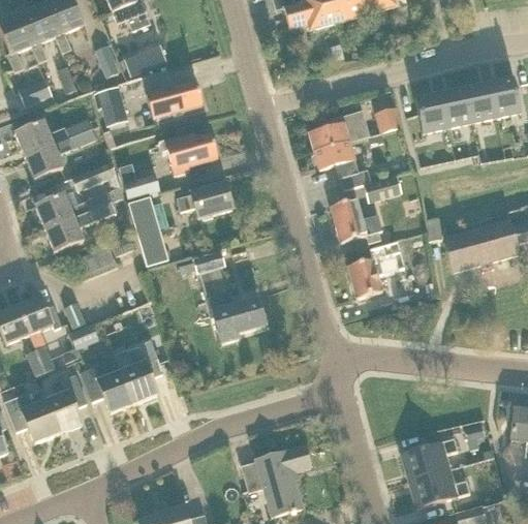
[(64,32),(83,25),(72,0),(56,0),(45,4),(58,35),(56,35),(62,53),(71,49),(64,32)]
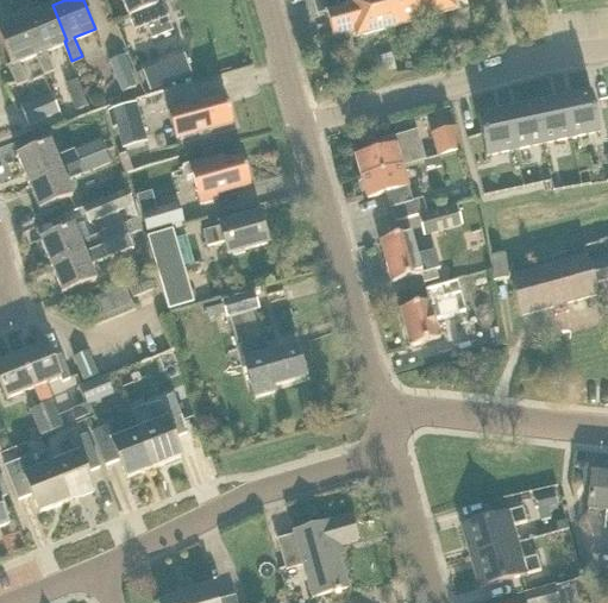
[(173,27),(162,0),(158,0),(155,1),(154,0),(123,0),(129,14),(135,29),(142,25),(148,24),(152,36),(152,37),(173,27)]
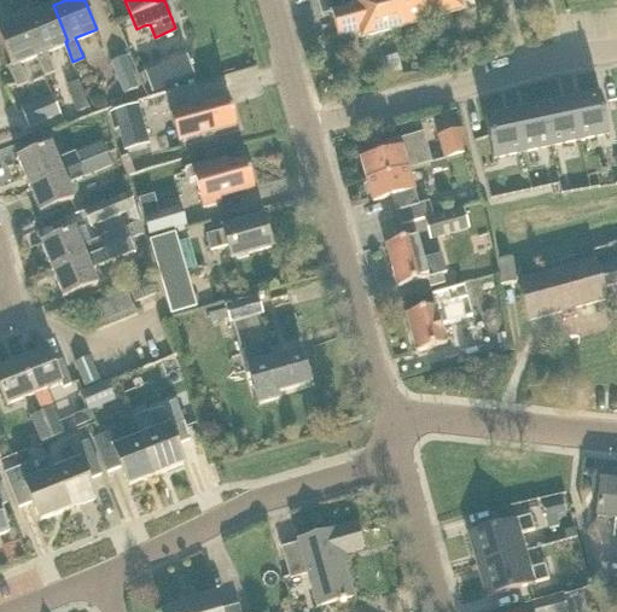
[(331,10),(338,34),(360,28),(362,34),(429,16),(426,5),(428,5),(426,0),(325,0),(327,10),(331,10)]
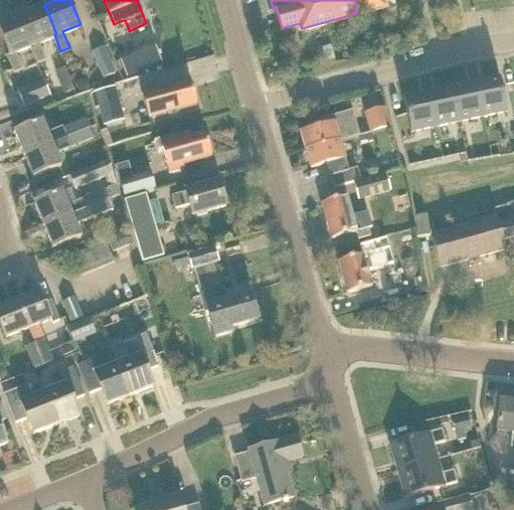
[(355,4),(357,13),(384,5),(383,0),(355,0),(356,4),(355,4)]
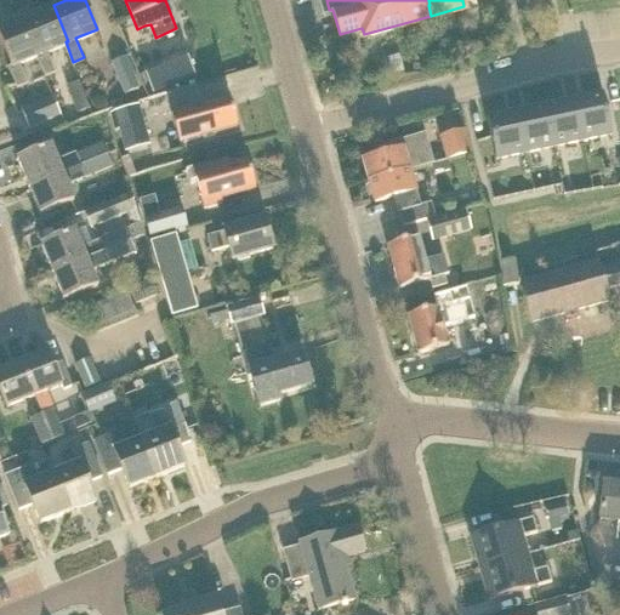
[(50,84),(61,80),(56,69),(47,49),(66,41),(68,41),(53,5),(27,17),(40,52),(38,53),(45,73),(50,84)]
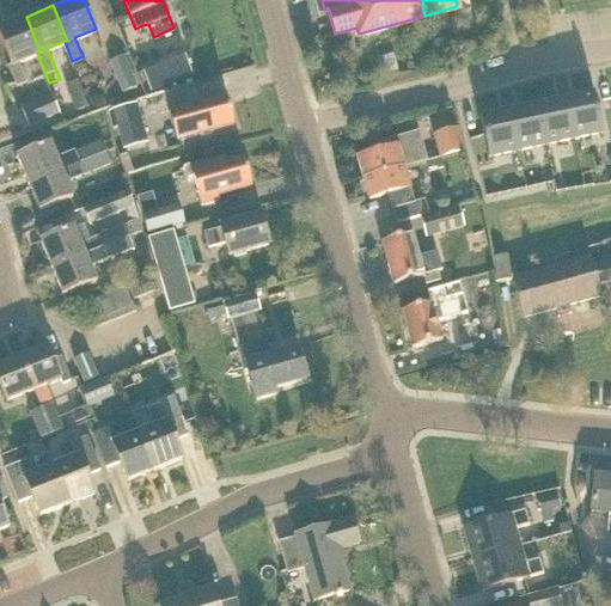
[(7,62),(17,84),(28,79),(19,59),(37,53),(40,51),(26,17),(0,26),(0,34),(11,61),(7,62)]
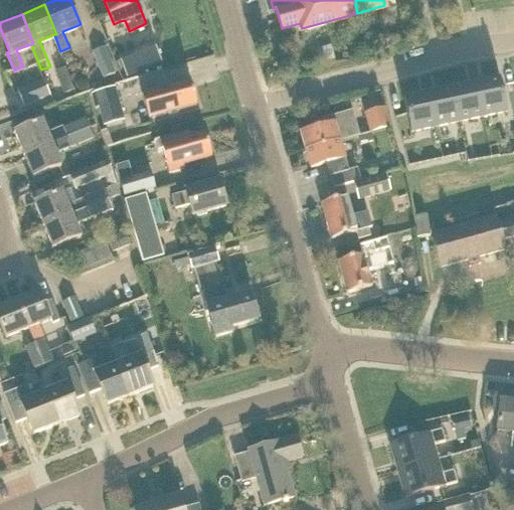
[(103,76),(115,71),(105,44),(92,49),(103,76)]
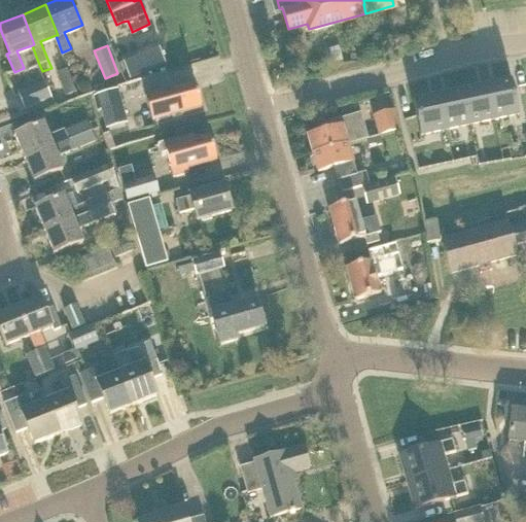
[(159,46),(123,60),(129,75),(165,62),(159,46)]
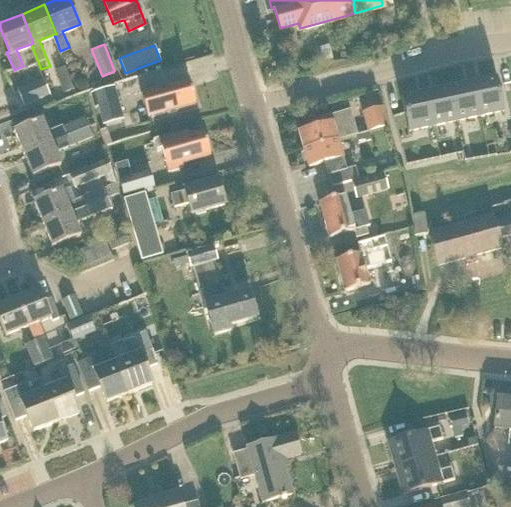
[(44,75),(17,86),(24,102),(51,91),(44,75)]
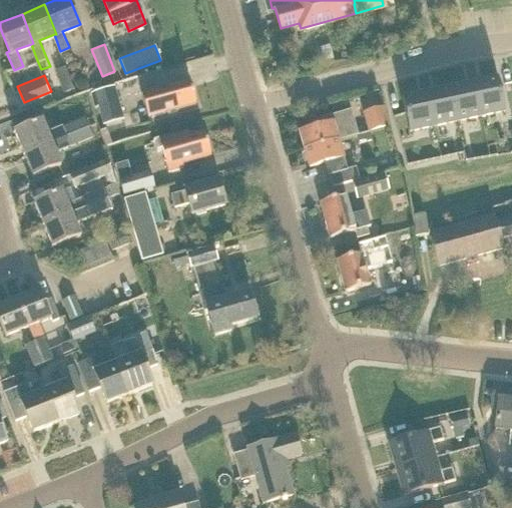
[(73,87),(69,75),(59,79),(63,91),(73,87)]
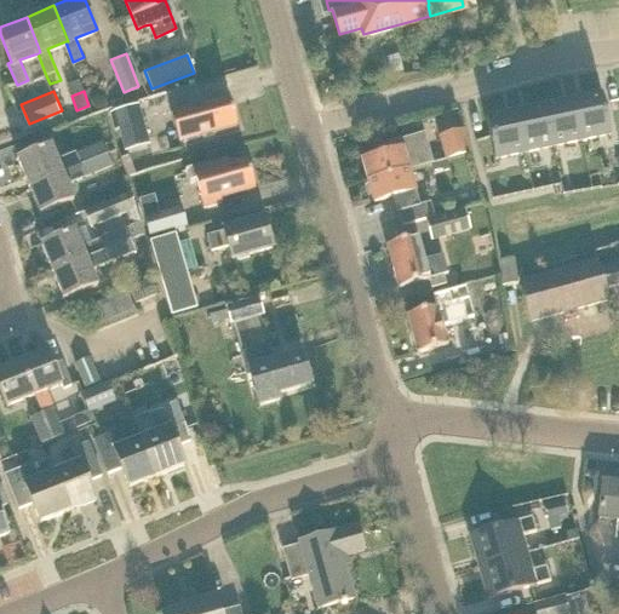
[(601,92),(572,98),(580,137),(609,131),(601,92)]
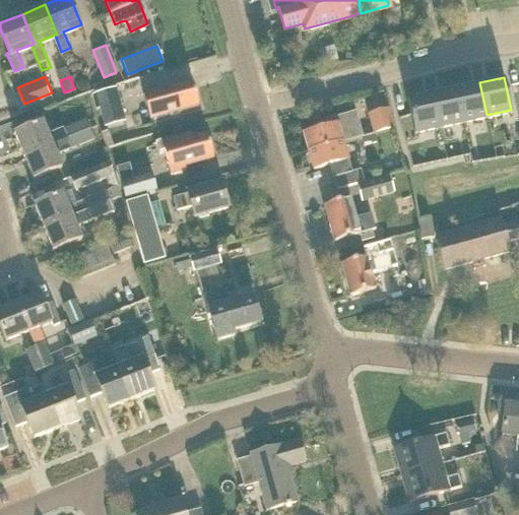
[(147,104),(150,117),(169,112),(170,113),(179,111),(180,109),(199,104),(192,78),(164,86),(163,84),(147,89),(151,104),(147,104)]
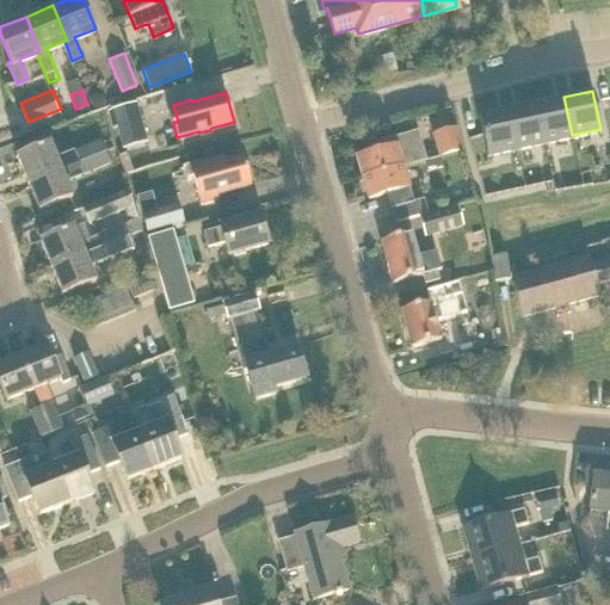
[(564,97),(536,103),(544,141),(572,135),(564,97)]
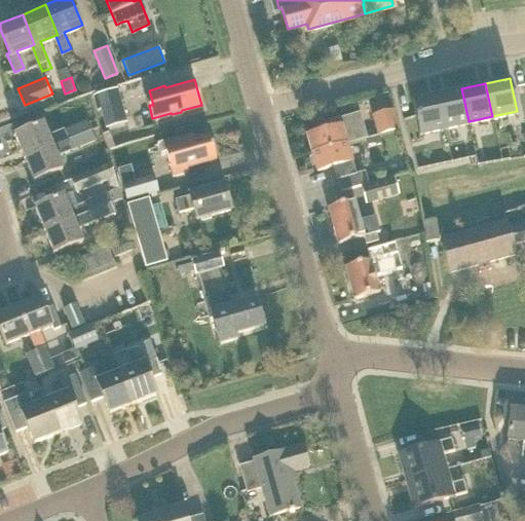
[(118,84),(94,91),(98,106),(100,106),(102,105),(107,125),(127,120),(126,115),(118,84)]
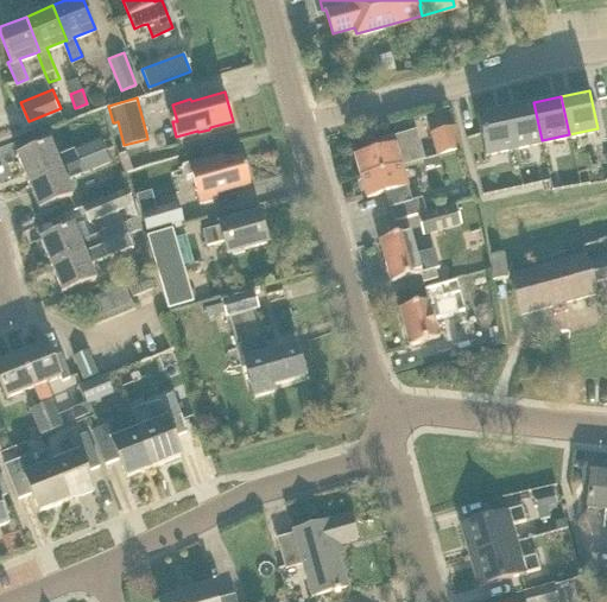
[(533,102),(506,108),(514,146),(542,140),(533,102)]
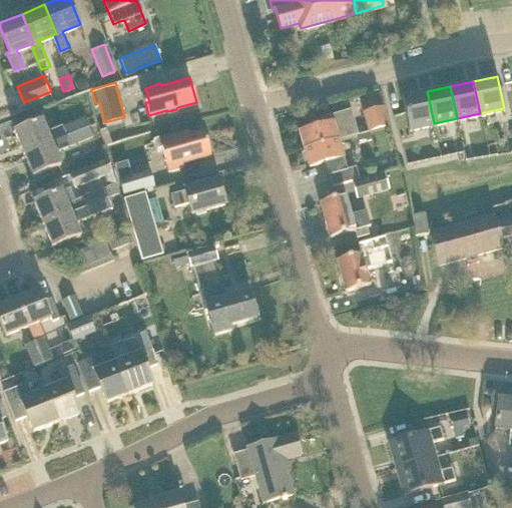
[(427,91),(404,96),(411,128),(434,123),(427,91)]
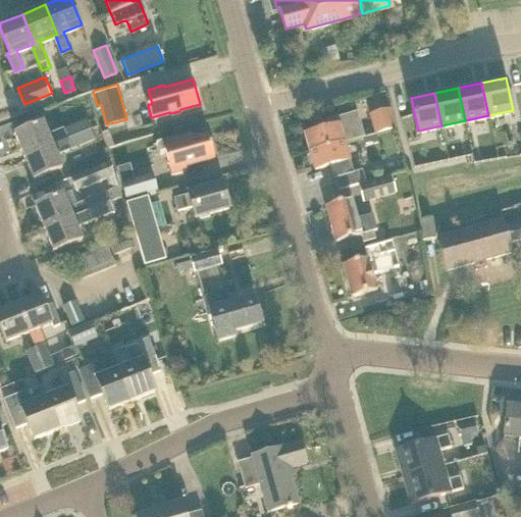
[(370,114),(369,114),(371,121),(373,132),(374,132),(377,131),(395,126),(395,125),(391,108),(370,114)]
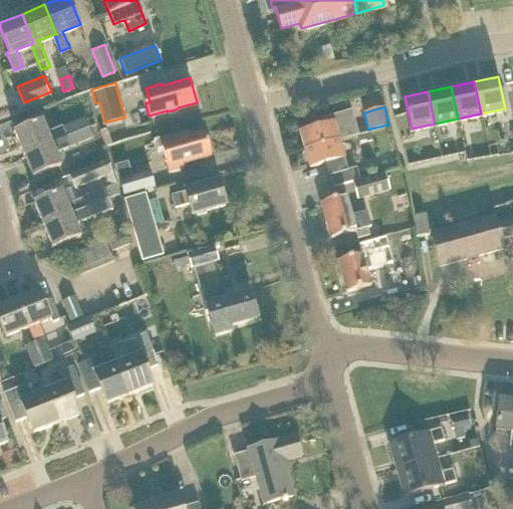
[(300,130),(305,148),(338,139),(347,136),(357,133),(351,108),(320,116),(322,123),(300,130)]
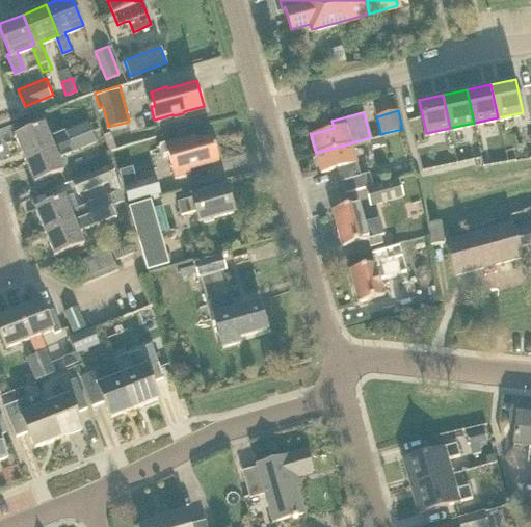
[(86,120),(63,130),(68,139),(69,140),(91,131),(86,120)]
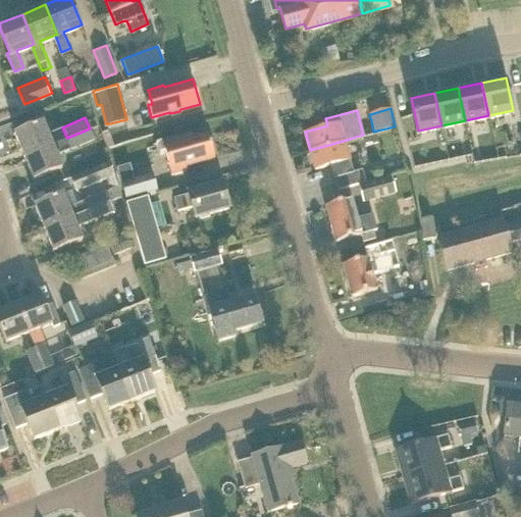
[(43,119),(14,132),(24,154),(52,142),(53,143),(66,137),(62,127),(49,133),(43,119)]
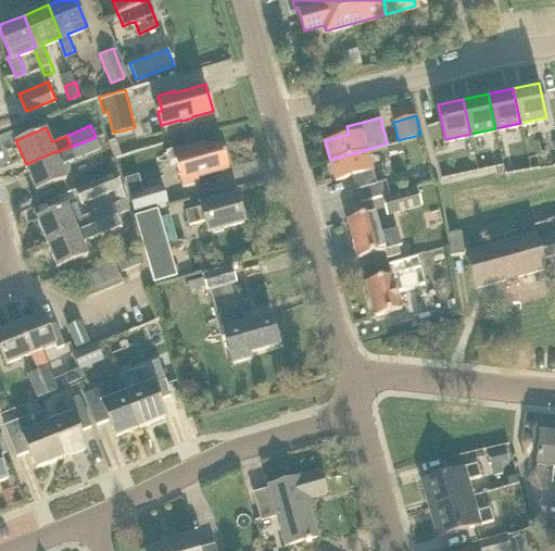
[(96,137),(72,147),(76,158),(100,148),(96,137)]
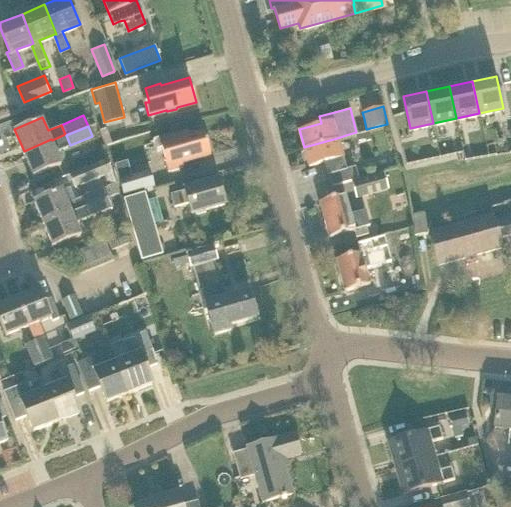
[(188,133),(187,128),(159,136),(168,170),(183,166),(181,160),(210,152),(209,148),(211,147),(208,136),(206,137),(204,129),(188,133)]
